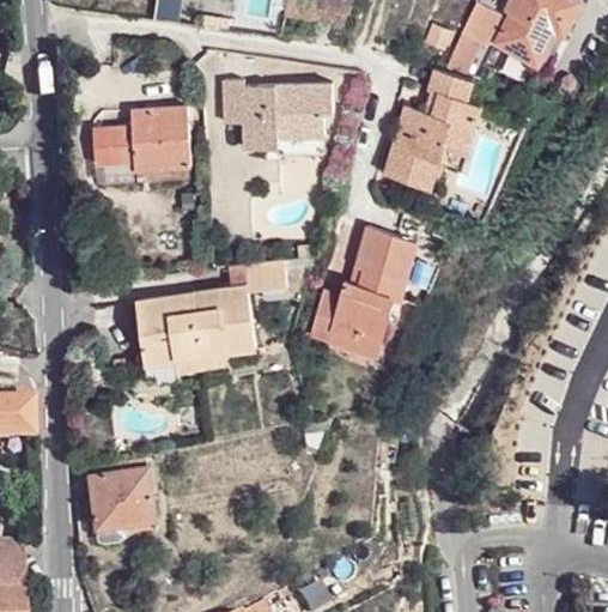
[(280,0),(279,16),(309,22),(312,0),(280,0)]
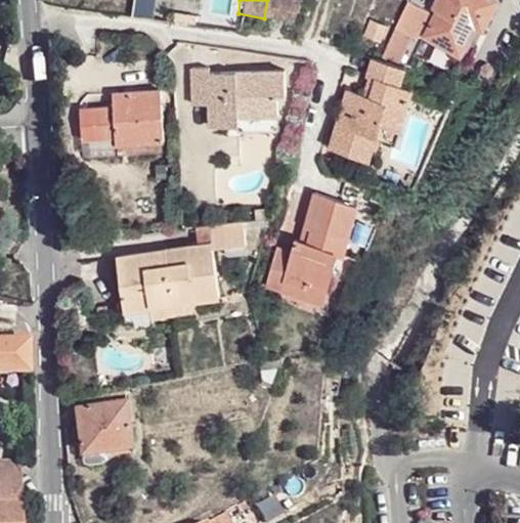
[(433,12),(419,36),(453,56),(478,16),(485,20),(496,3),(491,0),(435,0),(430,10),(433,12)]
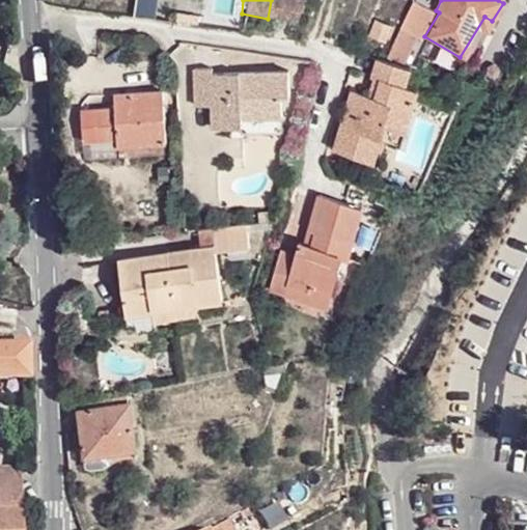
[(484,17),(460,57),(468,61),(492,21),(484,17)]
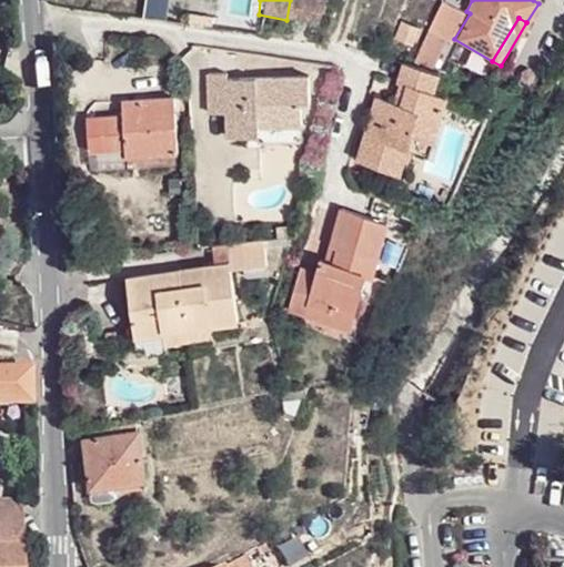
[(426,32),(414,61),(431,69),(445,41),(426,32)]
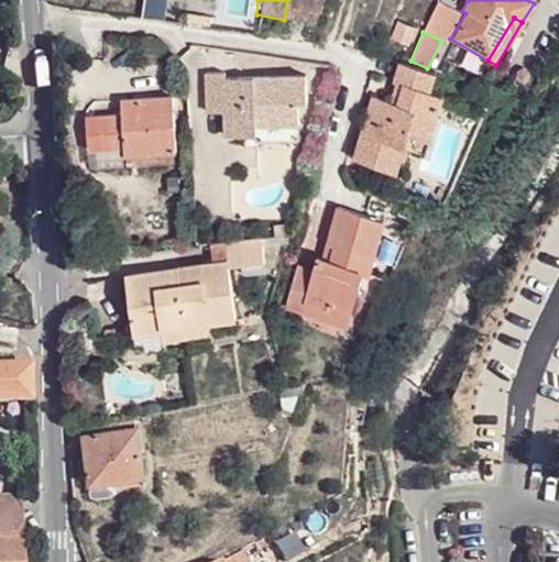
[(423,133),(433,92),(418,89),(424,70),(401,65),(390,62),(384,83),(386,84),(394,86),(390,105),(381,103),(362,98),(346,161),(388,173),(395,149),(401,128),(423,133)]
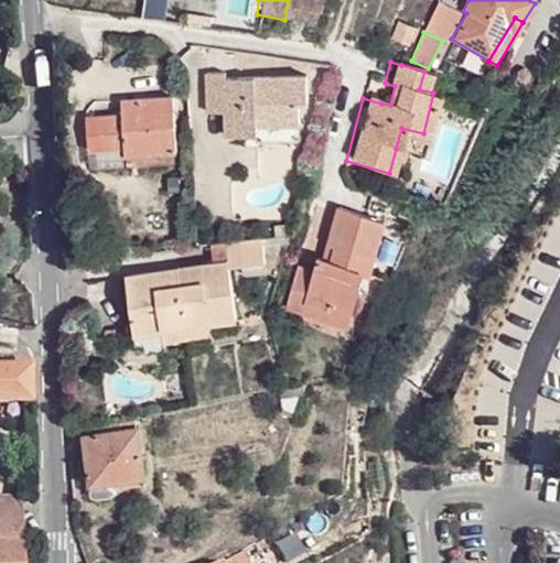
[(419,89),(433,93),(439,74),(424,71),(419,89)]
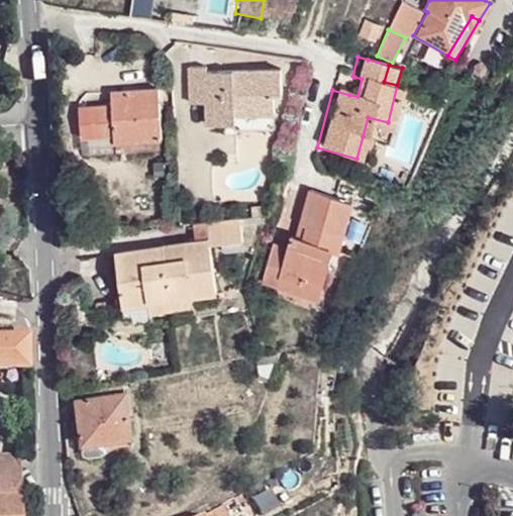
[(202,103),(202,126),(220,126),(220,114),(271,114),(270,96),(279,95),(279,74),(204,74),(204,68),(187,68),(186,103),(202,103)]
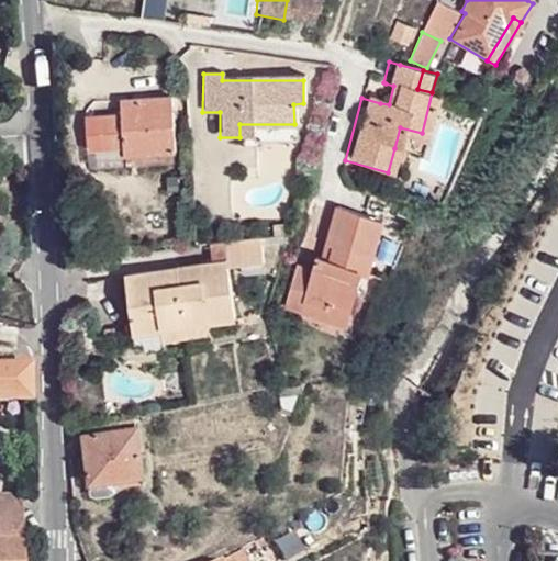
[(393,86),(386,83),(380,103),(389,104),(393,86)]
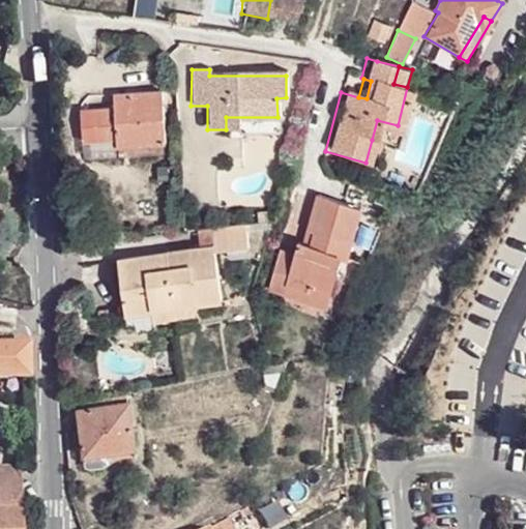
[(140,142),(163,141),(161,91),(112,93),(113,106),(79,108),(81,137),(114,135),(139,133),(140,142)]
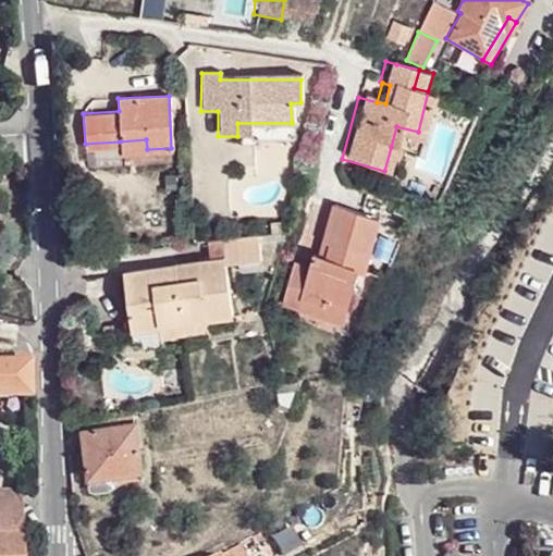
[(396,126),(391,147),(413,152),(418,132),(396,126)]
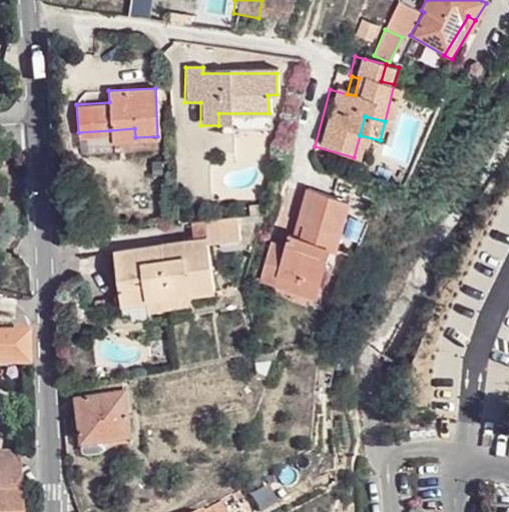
[(110,139),(135,137),(134,128),(110,130),(110,139)]
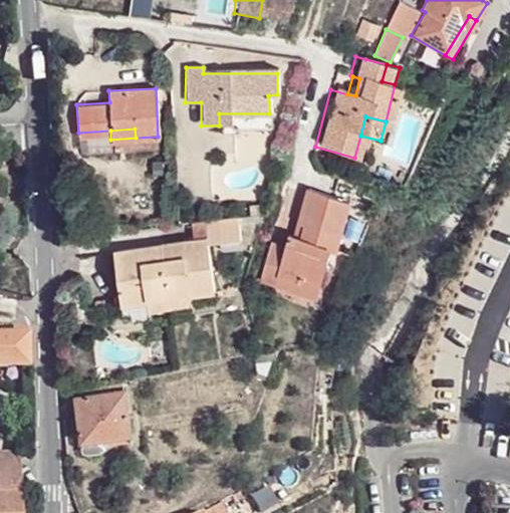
[(349,184),(329,178),(325,194),(305,189),(295,223),(301,224),(297,239),(290,237),(284,235),(281,246),(266,243),(257,280),(272,284),(275,274),(295,280),(297,273),(318,279),(326,248),(332,249),(349,184)]
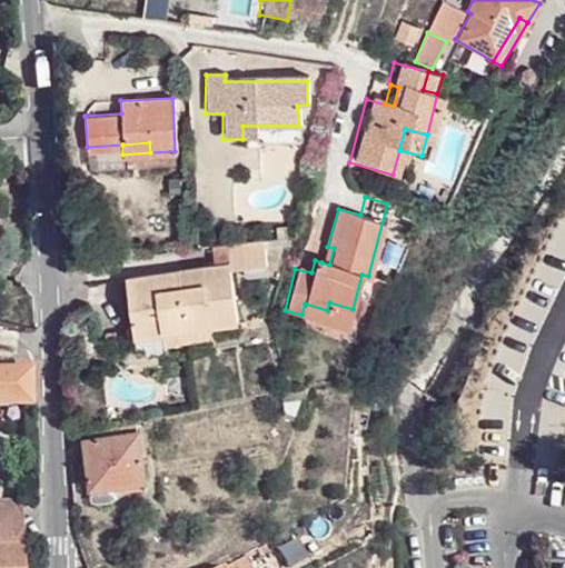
[(225,243),(228,265),(228,269),(265,263),(261,238),(225,243)]
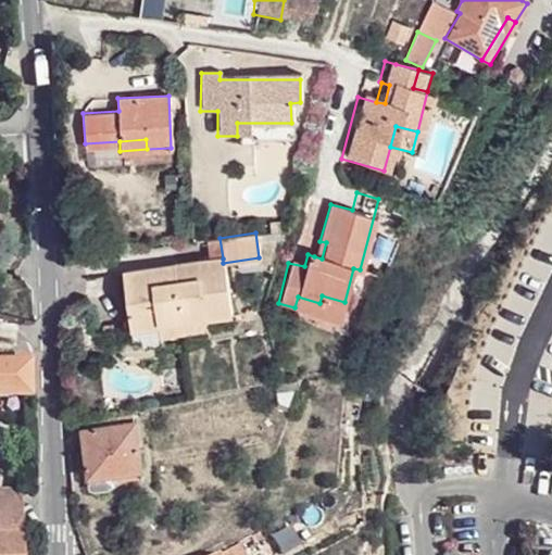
[(326,242),(320,241),(318,241),(314,256),(322,259),(326,242)]
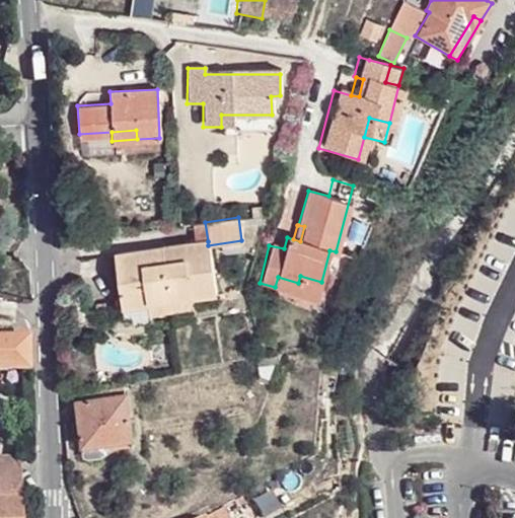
[(161,247),(168,299),(188,297),(188,298),(216,295),(208,245),(208,241),(161,247)]
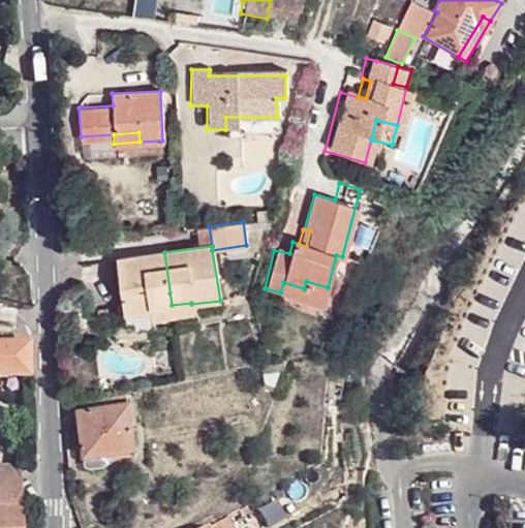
[(164,252),(115,259),(123,314),(148,310),(148,308),(172,305),(164,252)]
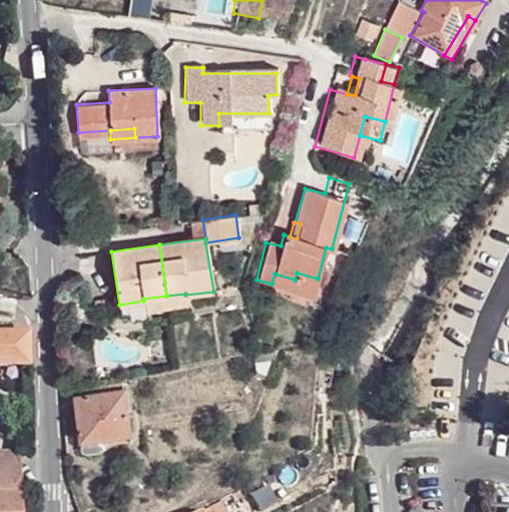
[(275,274),(272,284),(314,295),(318,279),(297,273),(295,280),(275,274)]
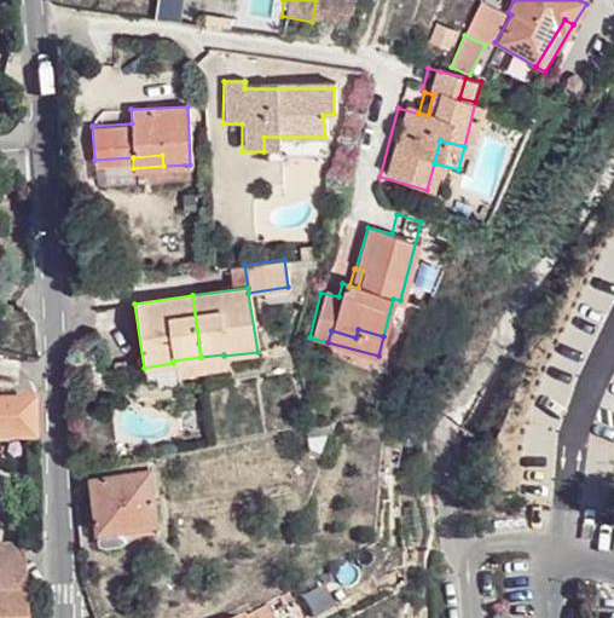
[(201,357),(203,373),(226,369),(224,356),(224,354),(201,357)]
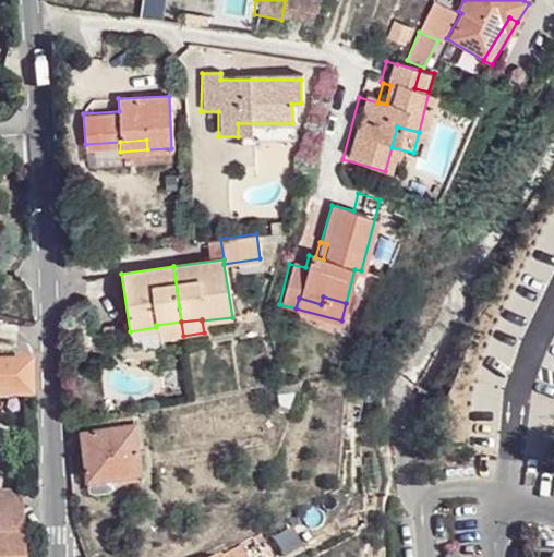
[(158,339),(183,336),(181,322),(156,325),(156,327),(158,339)]
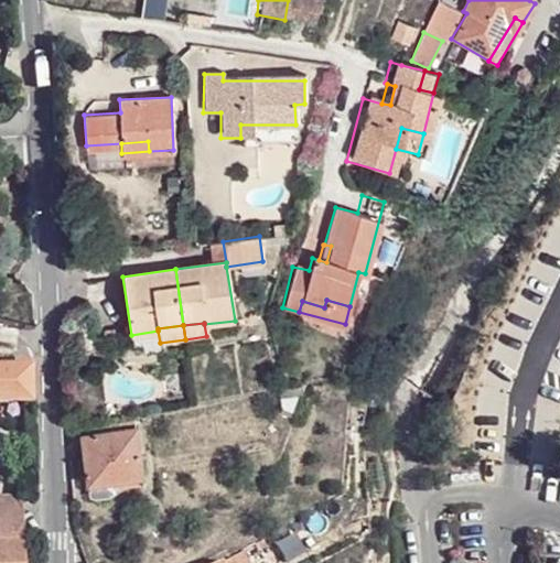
[(0,403),(24,402),(24,363),(9,363),(9,366),(0,366),(0,403)]
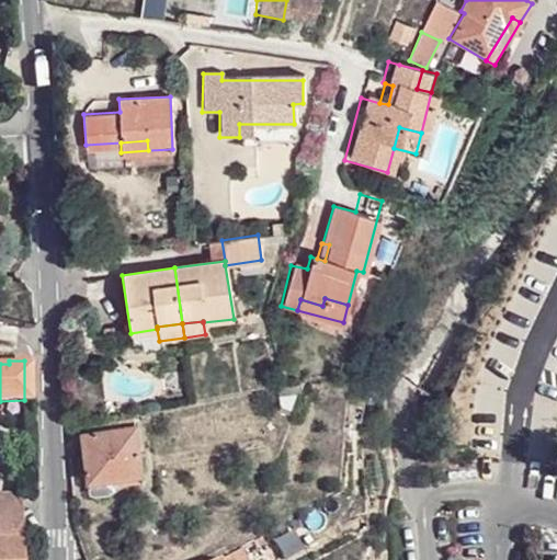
[(105,421),(108,430),(131,426),(129,416),(105,421)]
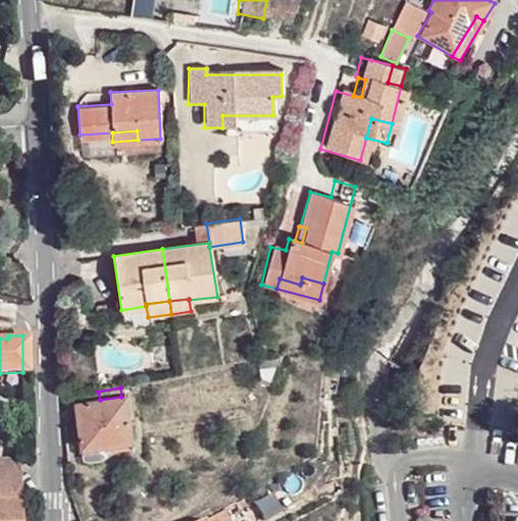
[(102,447),(131,443),(124,397),(121,397),(100,400),(74,403),(81,459),(87,462),(99,460),(103,455),(102,447)]
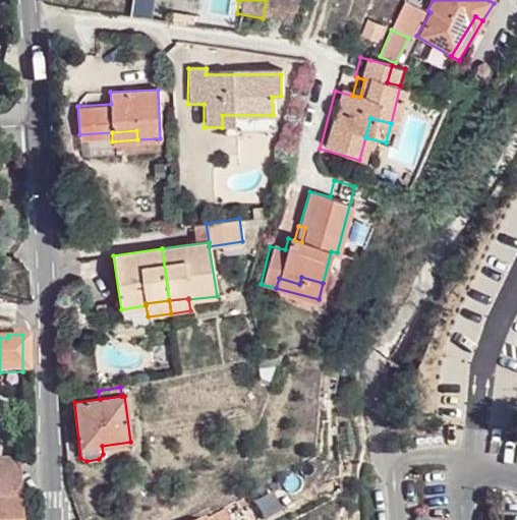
[(18,519),(16,469),(8,460),(0,460),(0,519),(18,519)]
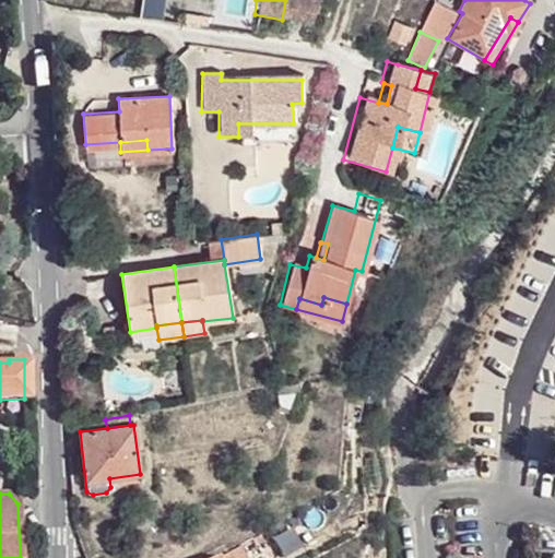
[(249,557),(240,541),(210,557),(249,557)]
